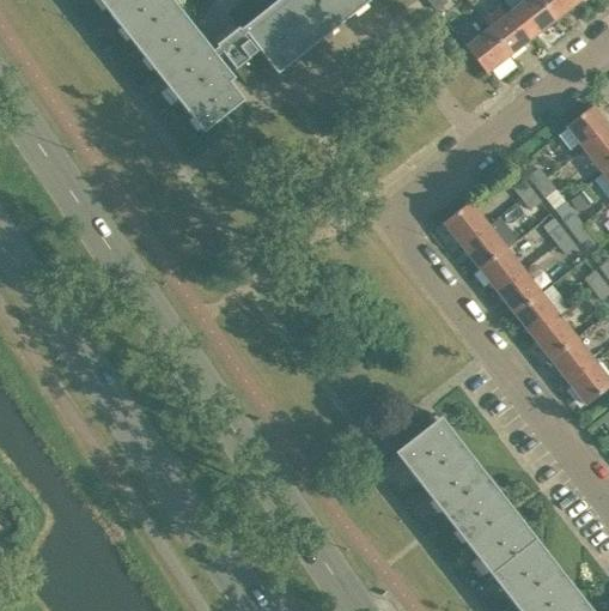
[(237,77),(192,19),(176,0),(101,0),(205,132),(245,100),(231,82),(237,77)]
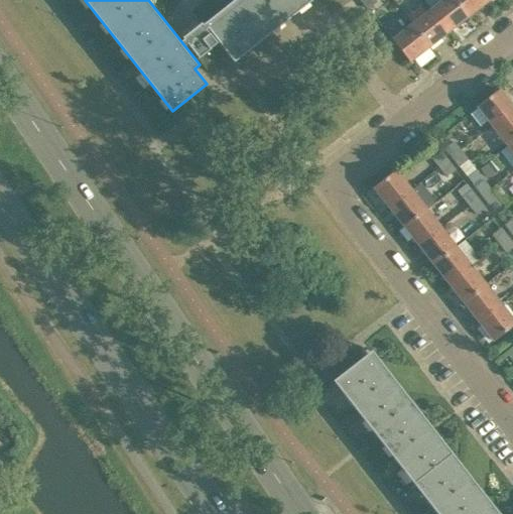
[(235,61),(311,1),(310,0),(234,0),(205,23),(235,61)]
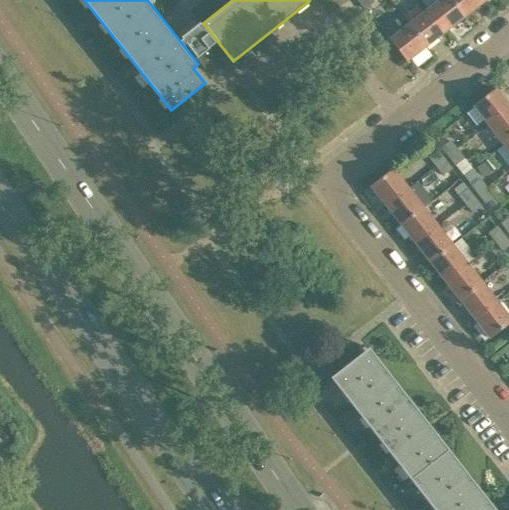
[(360,0),(366,8),(375,1),(374,0),(360,0)]
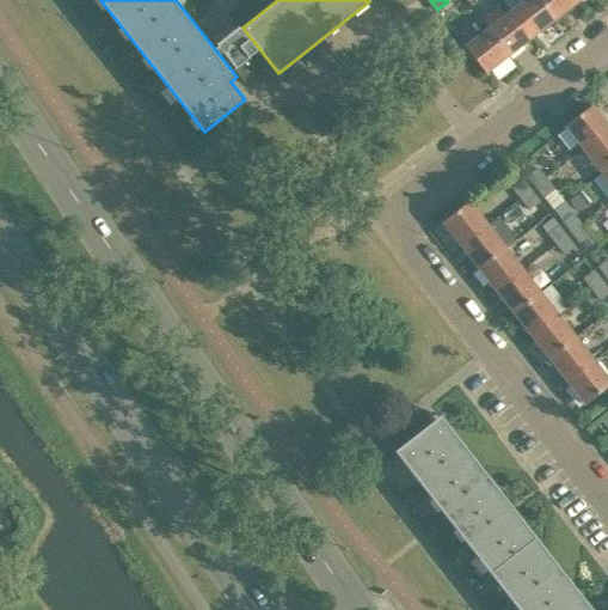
[(533,37),(556,19),(541,0),(526,0),(513,11),(533,37)]
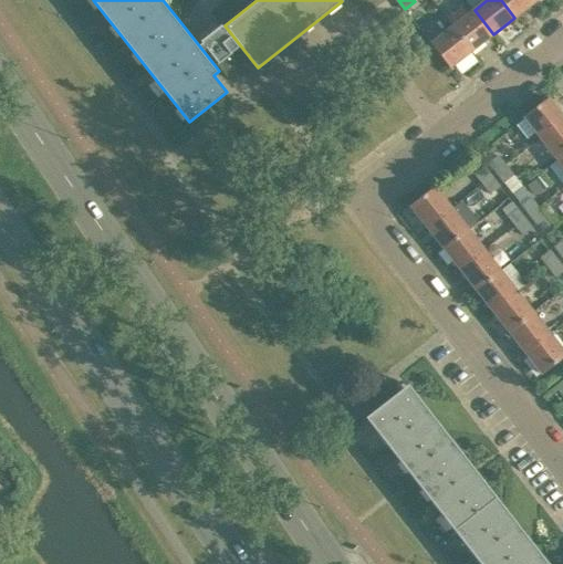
[(501,0),(514,18),(535,1),(534,0),(501,0)]
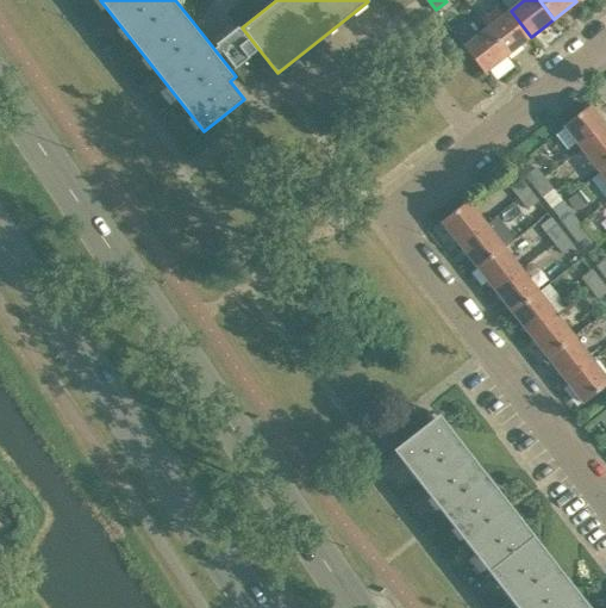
[(488,28),(508,55),(531,37),(511,11),(488,28)]
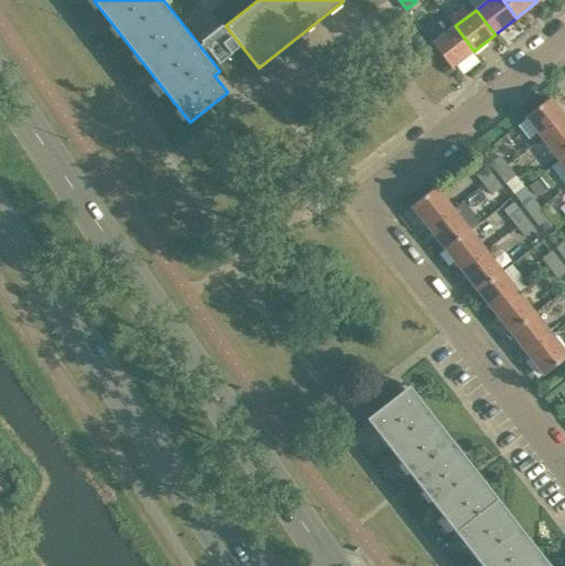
[(453,68),(474,51),(455,26),(433,43),(453,68)]
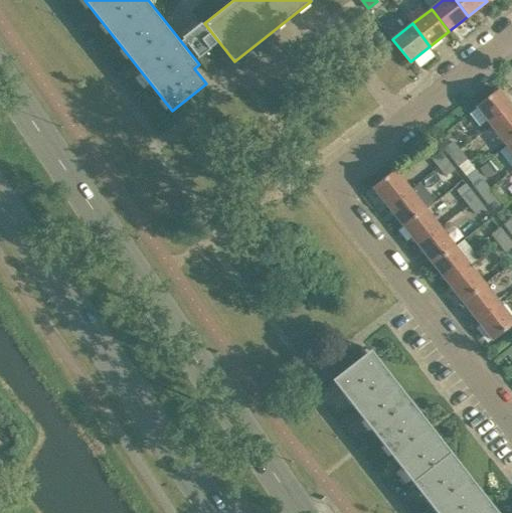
[(202,24),(184,38),(208,69),(219,60),(210,48),(217,43),(202,24)]
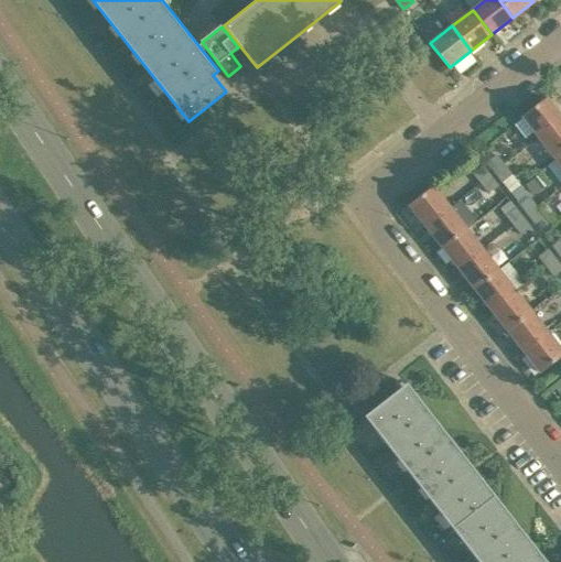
[(524,116),(540,137),(560,120),(560,112),(548,96),(524,116)]
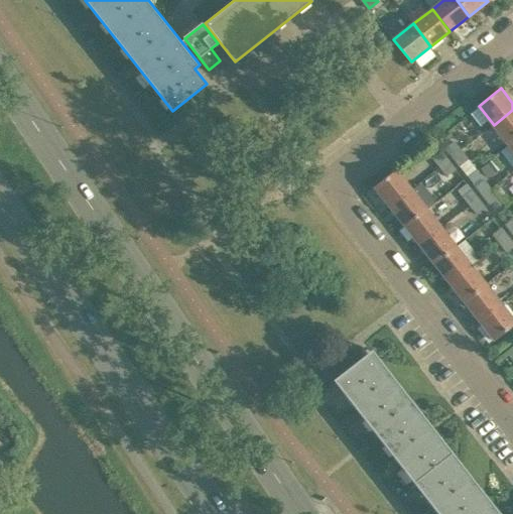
[(512,110),(494,125),(509,144),(512,141),(512,110)]
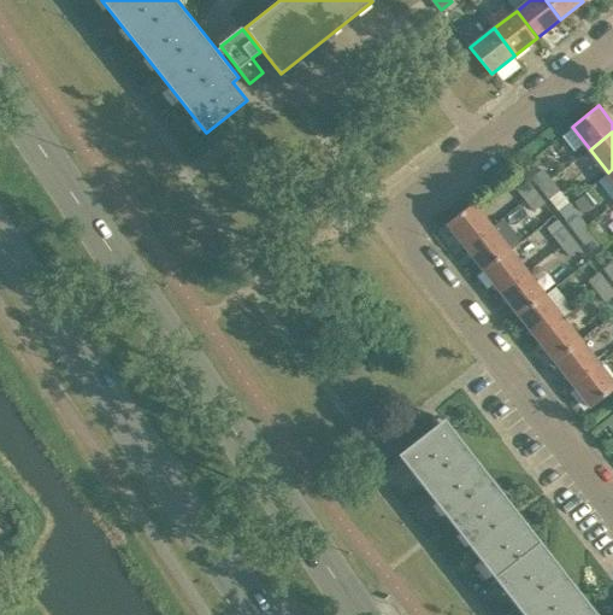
[(535,176),(543,187),(553,179),(544,169),(535,176)]
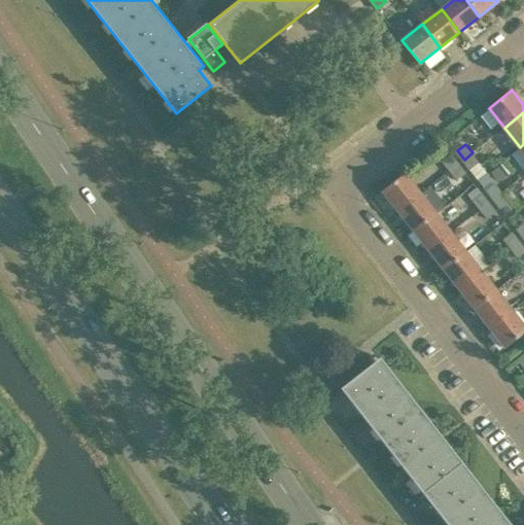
[(480,162),(473,152),(464,160),(472,168),(480,162)]
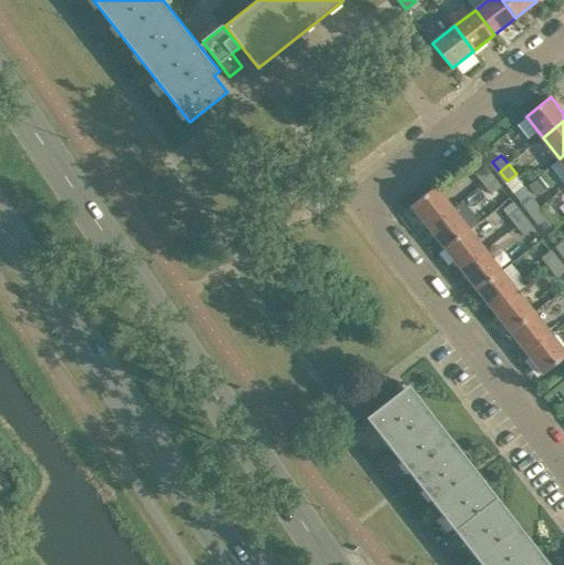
[(478,173),(485,183),(494,175),(486,165),(478,173)]
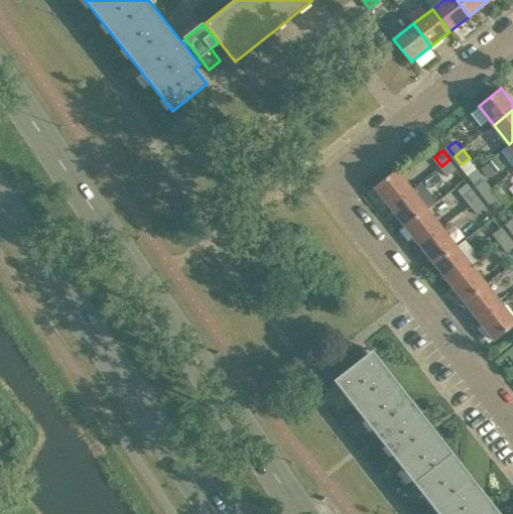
[(457,168),(450,159),(441,166),(447,174),(457,168)]
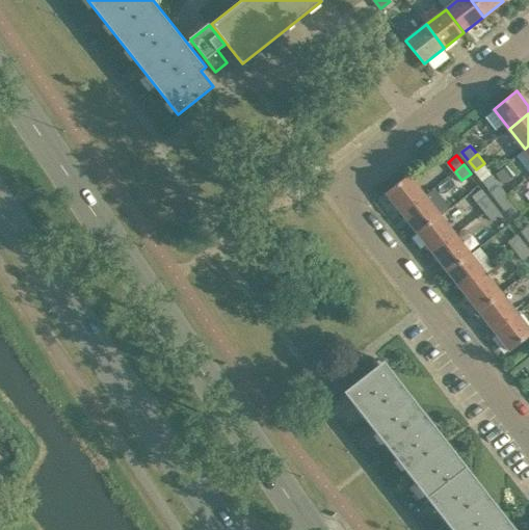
[(497,175),(503,183),(506,184),(518,175),(509,164),(497,175)]
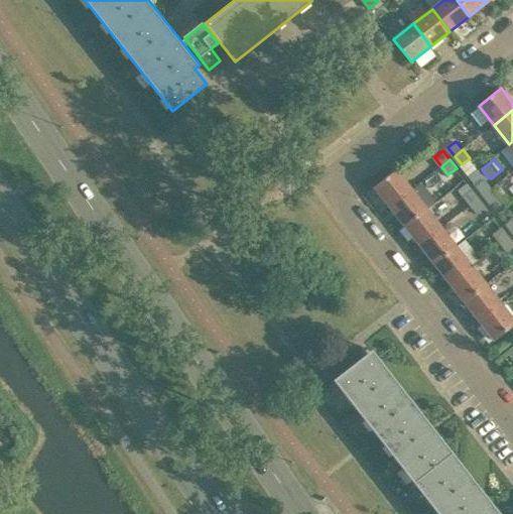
[(390,206),(412,188),(397,169),(375,186),(390,206)]
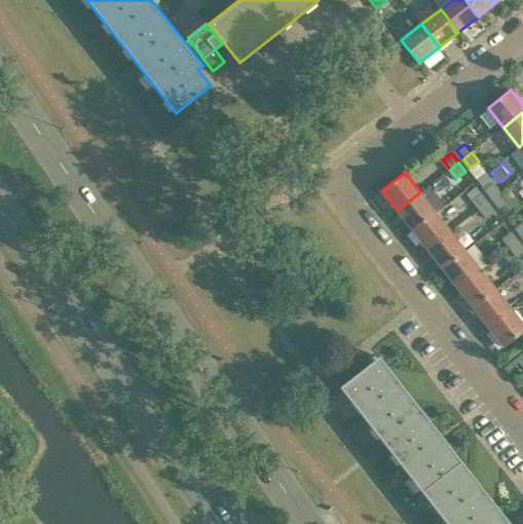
[(479,179),(485,186),(493,179),(488,173),(479,179)]
